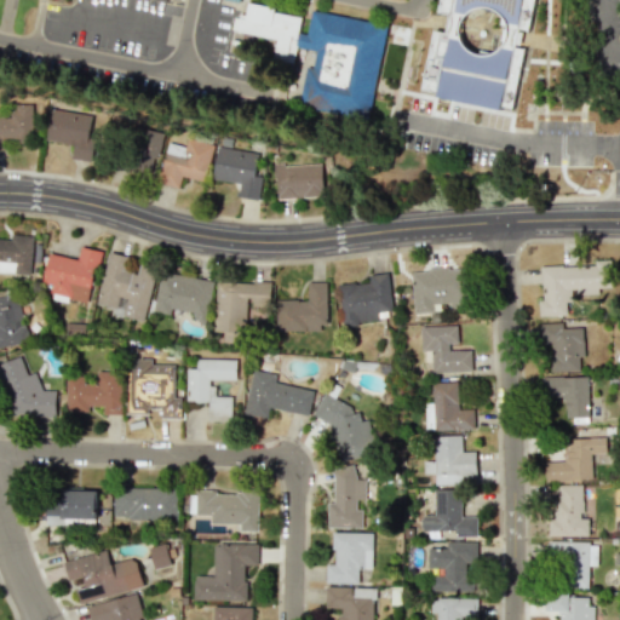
[(420,93),(500,109),(504,92),(507,89),(514,96),(518,70),(506,56),(522,58),(518,53),(521,51),(515,44),(517,29),(528,30),(533,0),(440,0),(437,12),(448,15),(445,33),(432,30),(420,93)]
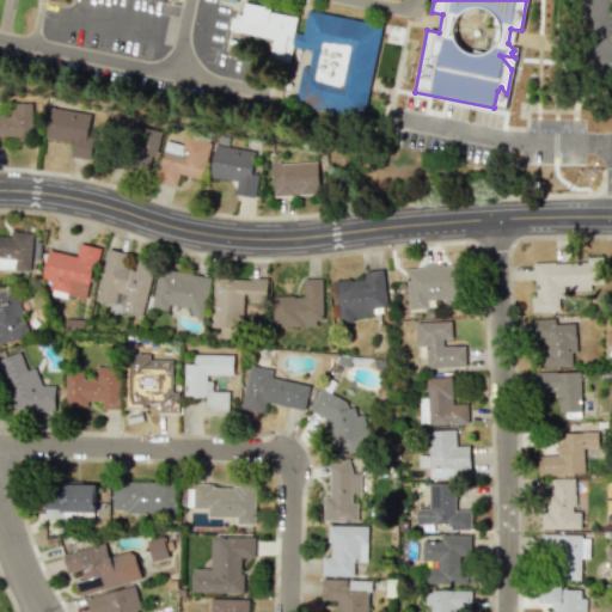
[(380,24),(307,11),(304,34),(294,32),(298,13),(244,5),(243,16),(234,14),(231,31),(273,38),(269,59),(289,62),(292,47),(311,50),(308,67),(301,66),(295,105),(365,116),(380,24)]
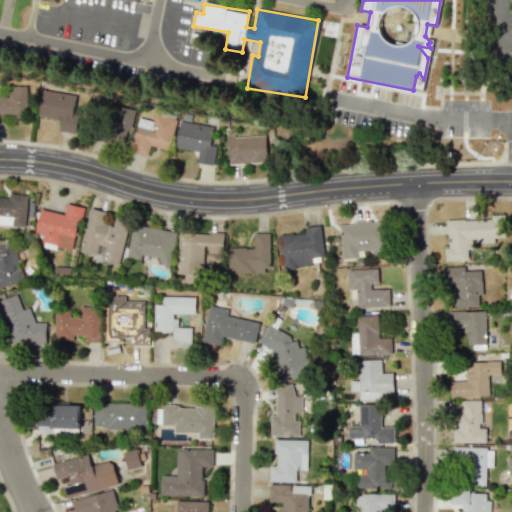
[(0,115),(27,115),(27,86),(8,86),(8,94),(0,93),(0,115)]
